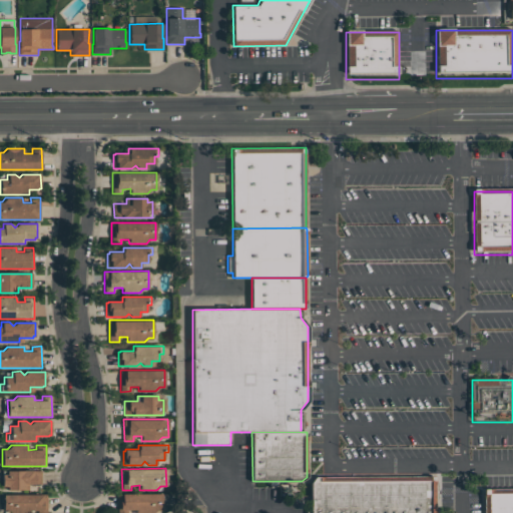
[(7,490),(28,490),(28,484),(40,484),(40,470),(2,471),(2,486),(7,486),(7,490)]
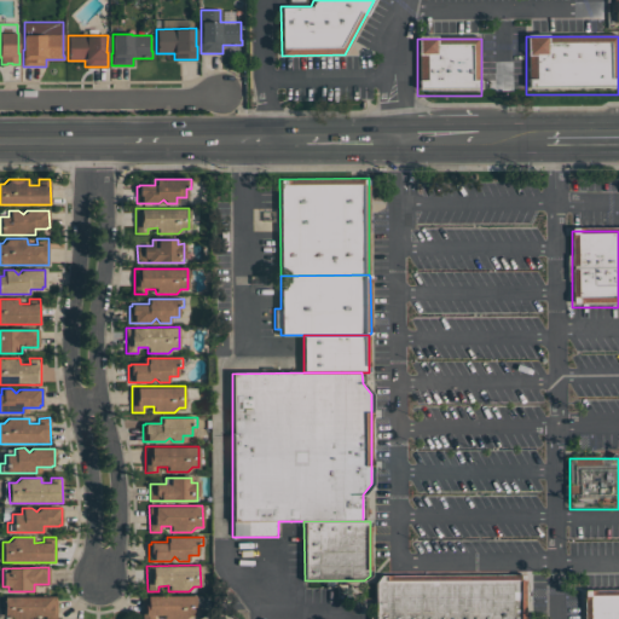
[(380,574),(375,583),(375,618),(525,618),(525,574),(380,574)]
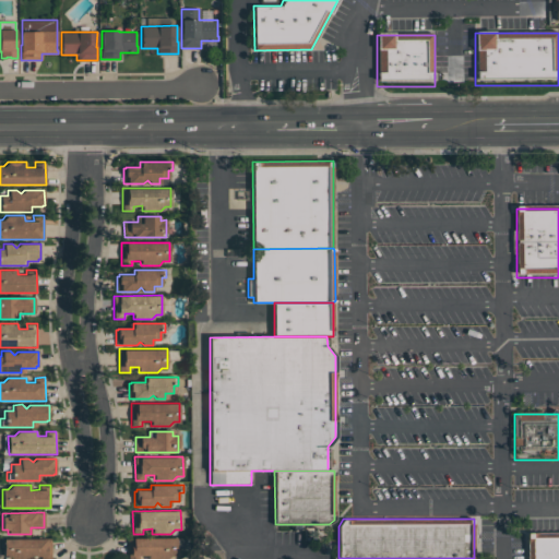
[(527,558),(527,536),(558,536),(558,558),(527,558)]
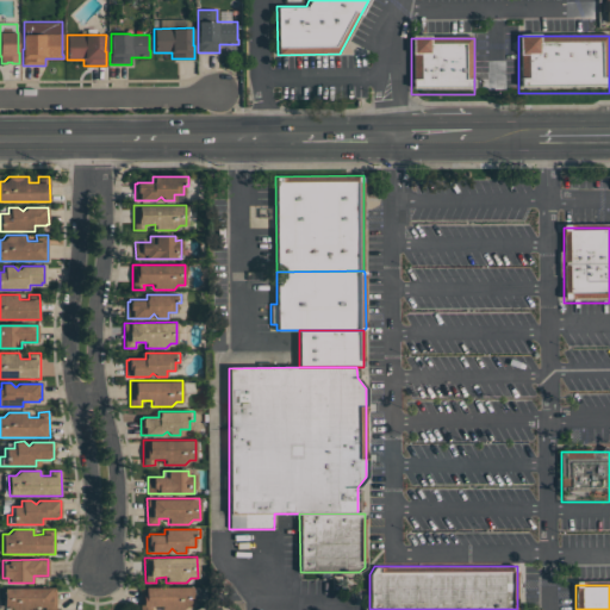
[(139,586),(139,609),(151,609),(151,607),(161,607),(161,609),(182,609),(186,607),(193,607),(192,586),(139,586)]
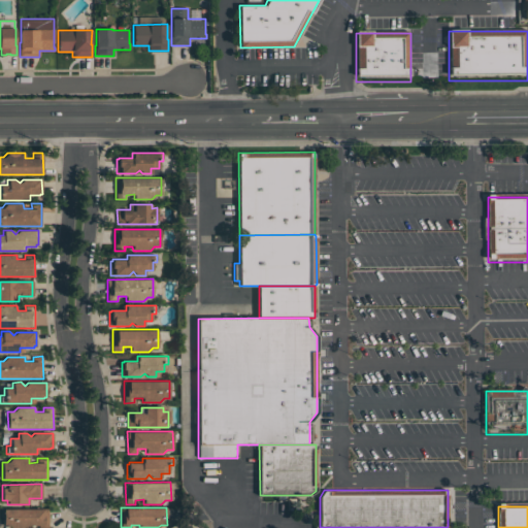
[(48,508),(48,527),(38,527),(38,525),(30,525),(30,527),(10,527),(8,526),(3,527),(3,508),(48,508)]
